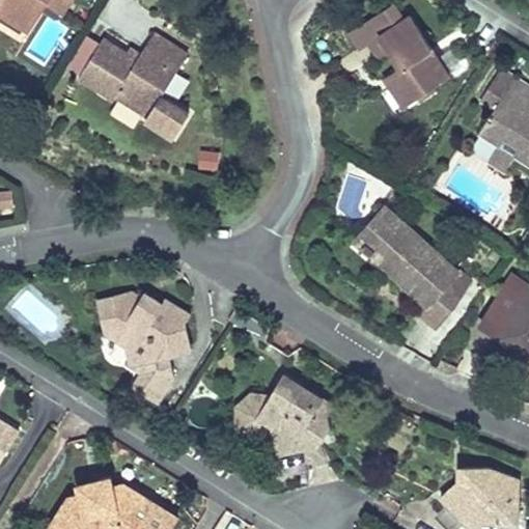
[(0,12),(26,30),(44,2),(45,0),(0,0),(0,12)]
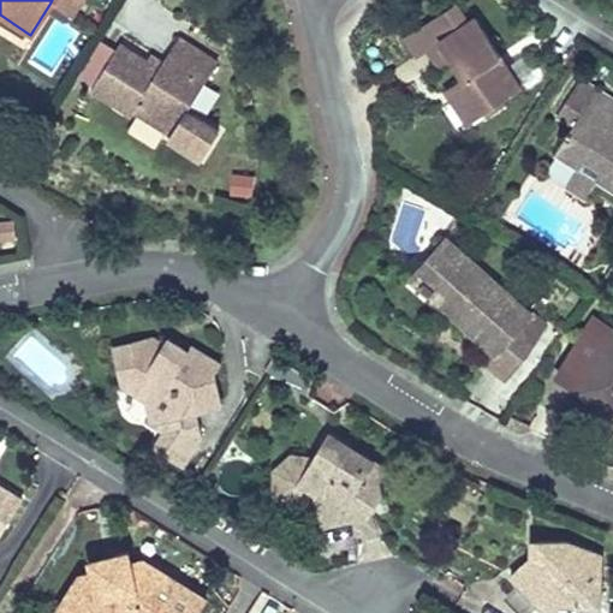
[(81,0),(52,0),(51,3),(72,16),(81,0)]
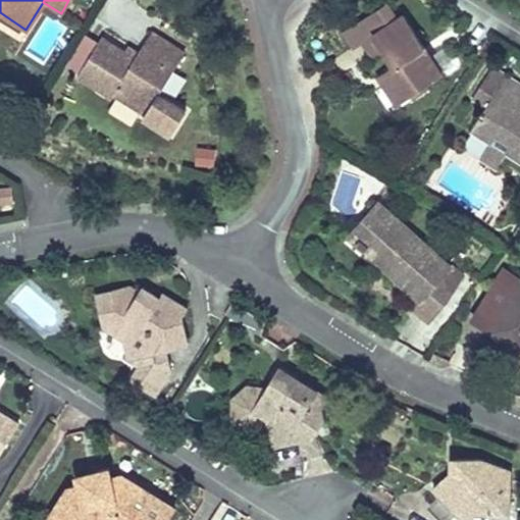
[(383,74),(401,102),(409,96),(424,87),(440,75),(402,16),(395,21),(385,7),(342,35),(352,50),(360,44),(370,58),(381,51),(393,68),(383,74)]
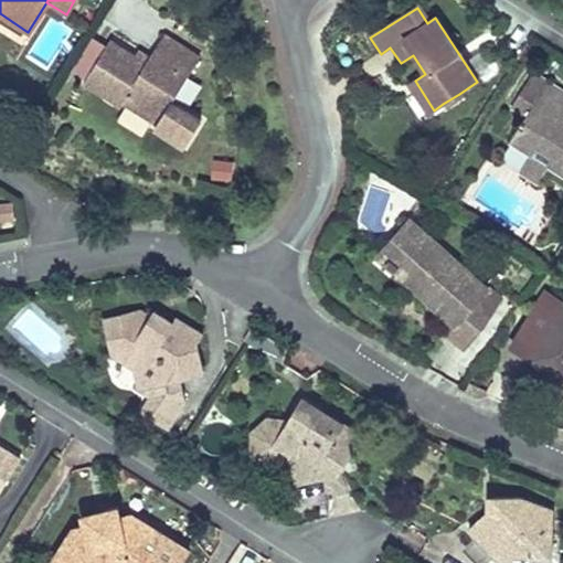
[(144,66),(134,60),(108,43),(83,84),(118,106),(120,102),(156,125),(153,128),(183,147),(200,123),(170,104),(198,61),(162,38),(148,60),(144,66)]
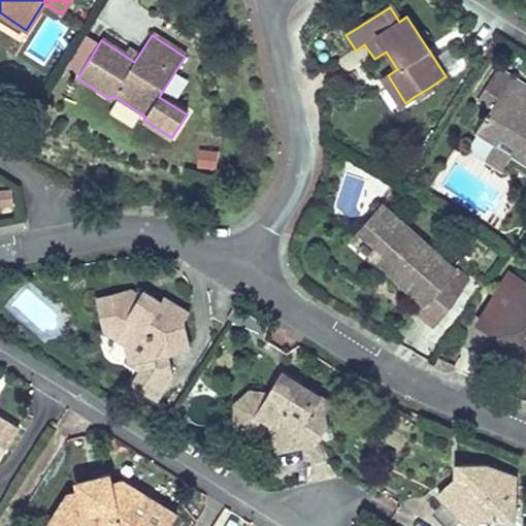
[(128,50),(125,56),(134,62),(138,56),(128,50)]
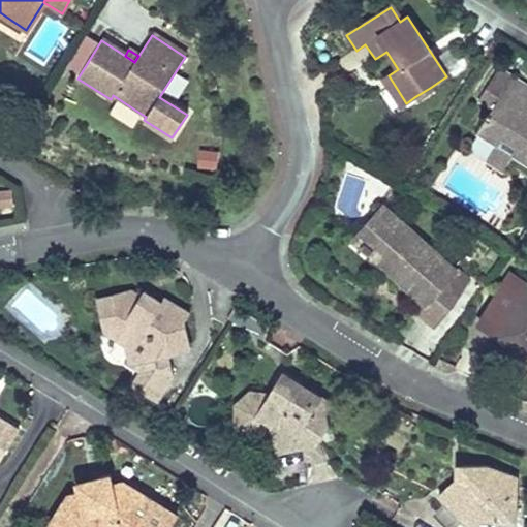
[(478,101),(492,110),(510,80),(497,71),(478,101)]
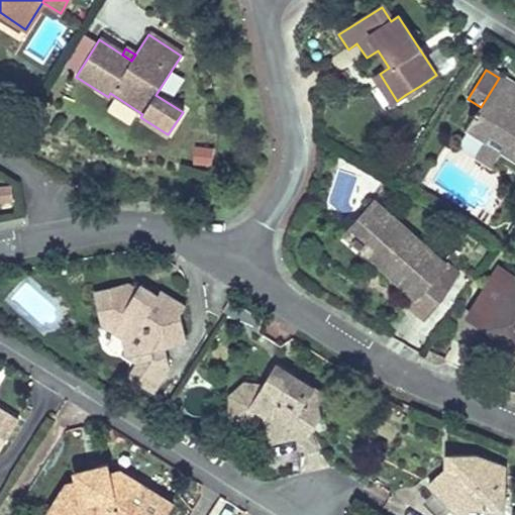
[(391,105),(397,101),(380,74),(373,79),(391,105)]
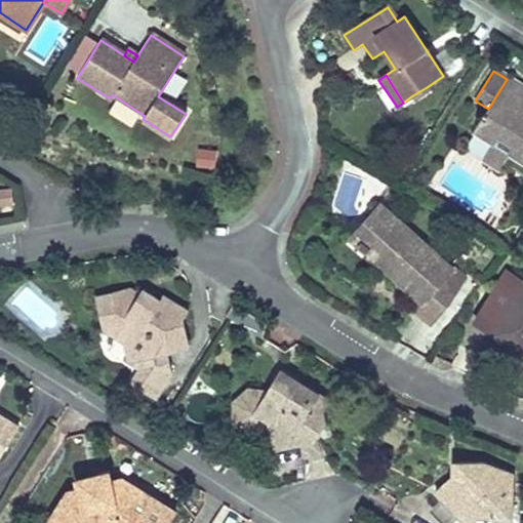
[(508,154),(509,156),(522,164),(522,112),(521,111),(522,109),(522,89),(507,79),(488,109),(473,132),(491,145),(492,146),(496,139),(511,149),(508,154)]
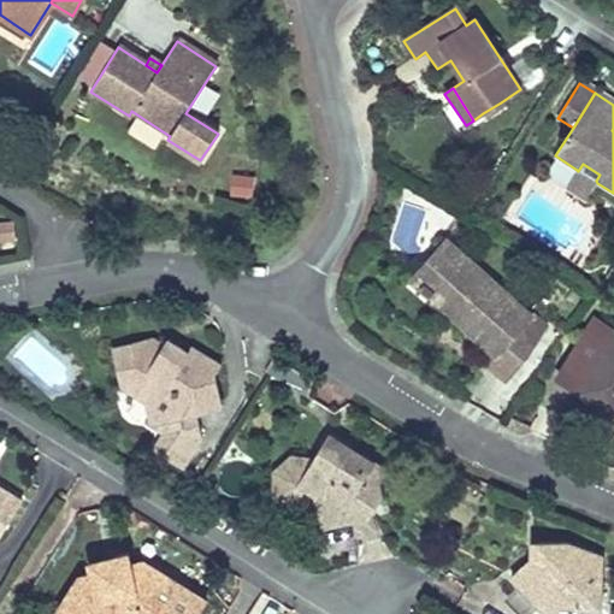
[(503,107),(501,102),(483,113),(486,119),(503,107)]
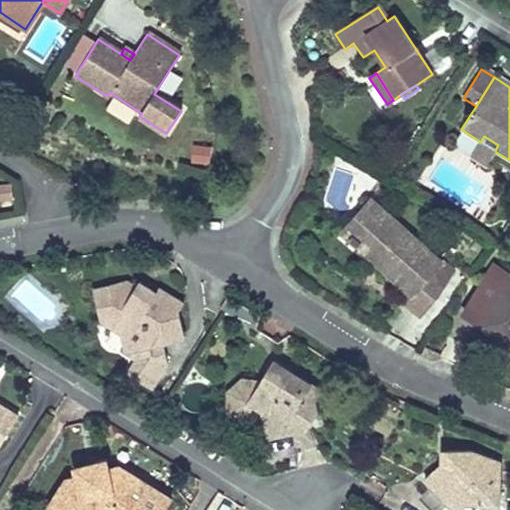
[(486,166),(496,152),(495,150),(498,145),(484,136),(480,142),(479,141),(470,156),(486,166)]
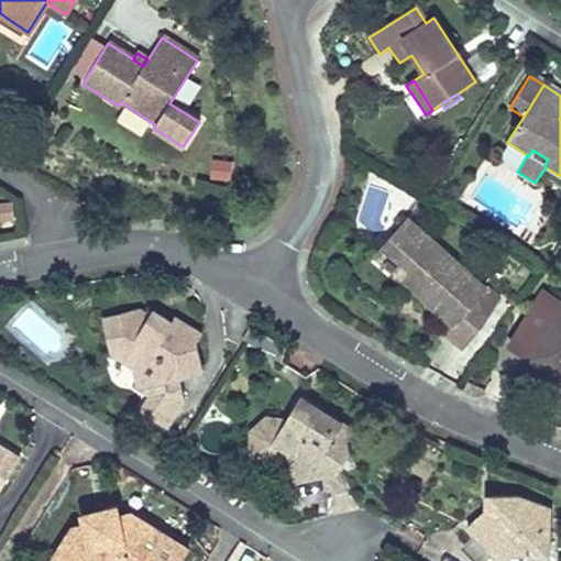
[(230,180),(232,162),(212,160),(210,178),(230,180)]
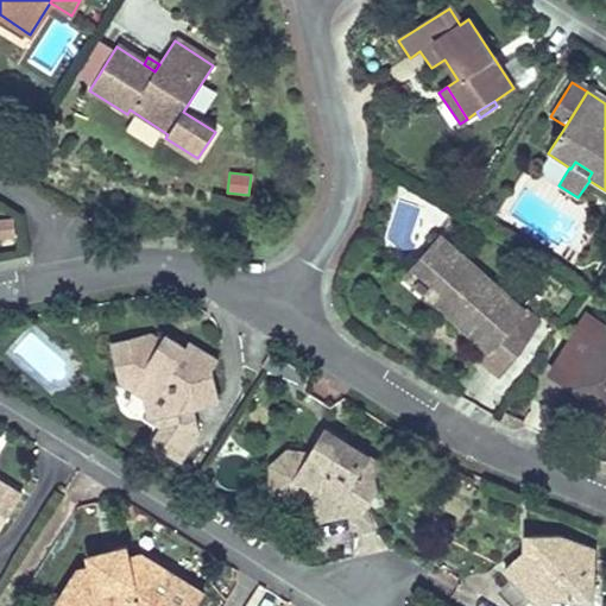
[(0,239),(12,239),(11,223),(0,223),(0,239)]
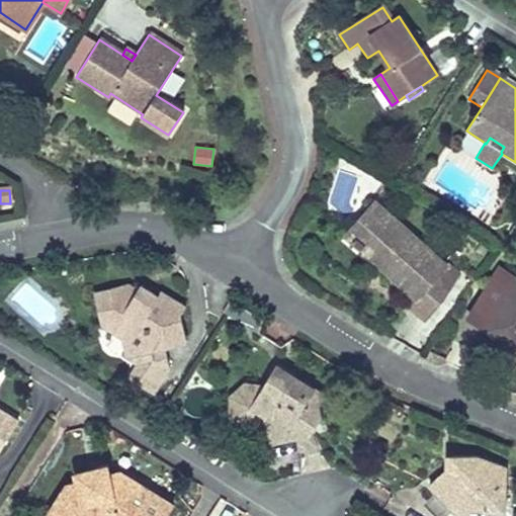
[(345,236),(355,244),(382,211),(373,203),(345,236)]
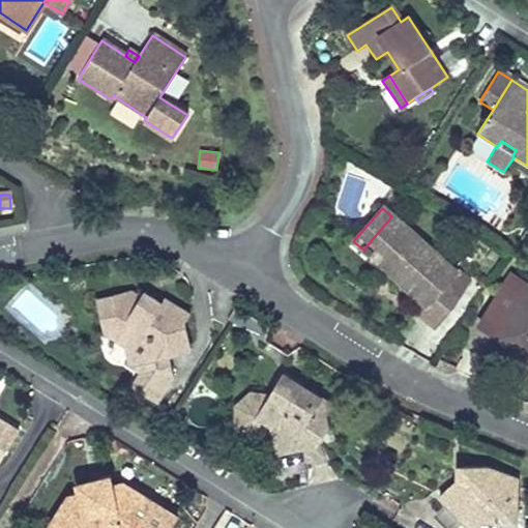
[(434,297),(450,312),(469,284),(391,216),(363,250),(390,273),(393,269),(400,274),(396,279),(426,304),(428,305),(434,297)]
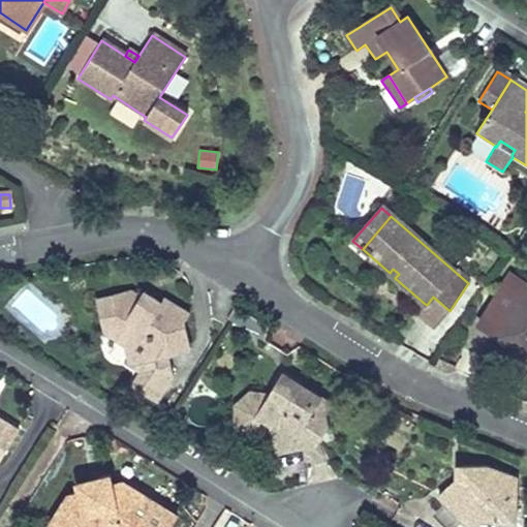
[(390,273),(395,278),(399,274),(393,269),(390,273)]
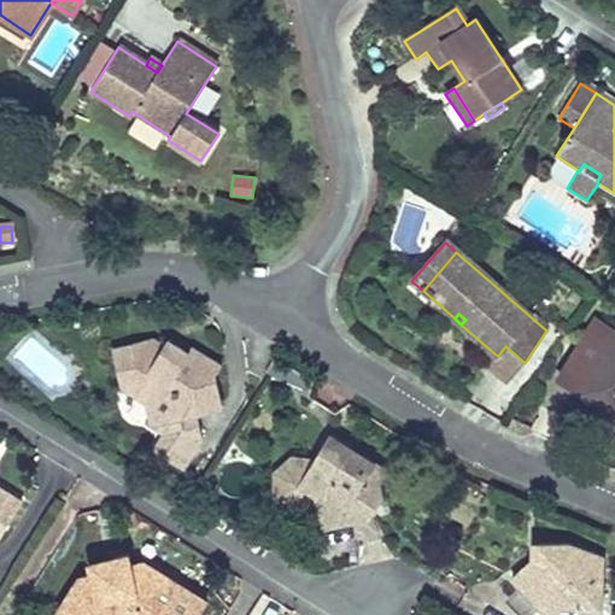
[(614,333),(595,321),(584,338),(604,351),(578,393),(614,416),(614,333)]
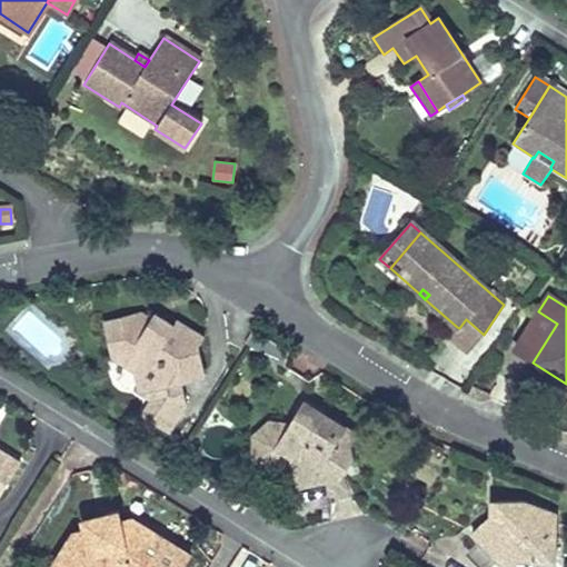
[(514,351),(533,362),(557,324),(538,311),(514,351)]
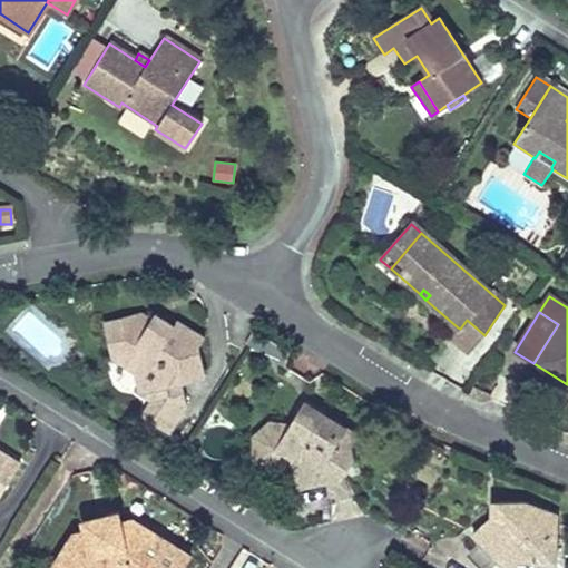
[(124,339),(111,356),(134,371),(140,394),(152,401),(143,415),(168,432),(184,408),(178,383),(203,378),(196,351),(203,340),(176,322),(173,327),(154,315),(150,321),(140,314),(119,319),(124,339)]
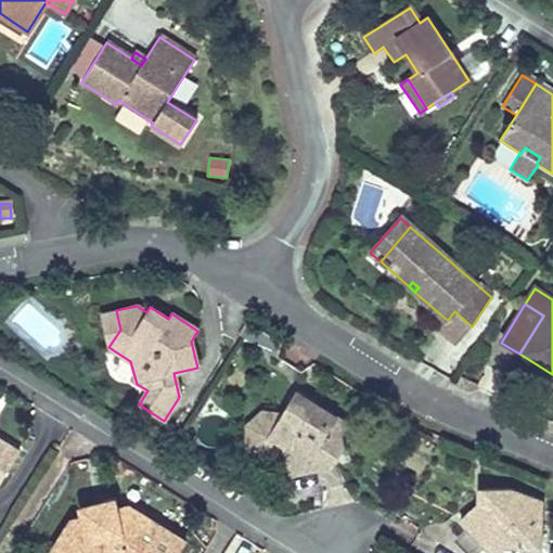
[(101,313),(108,347),(120,330),(116,310),(101,313)]
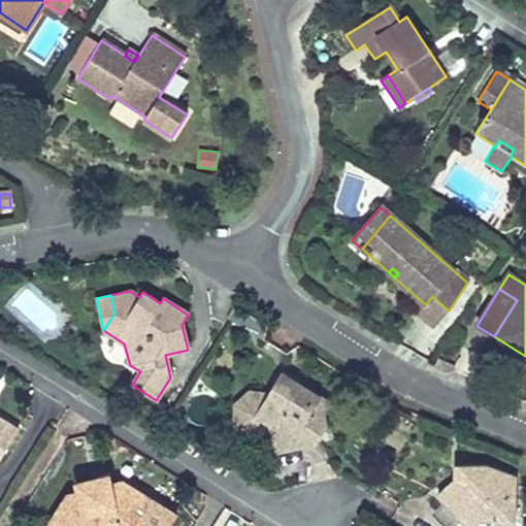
[(434,328),(449,310),(432,296),(426,304),(424,303),(415,313),(434,328)]
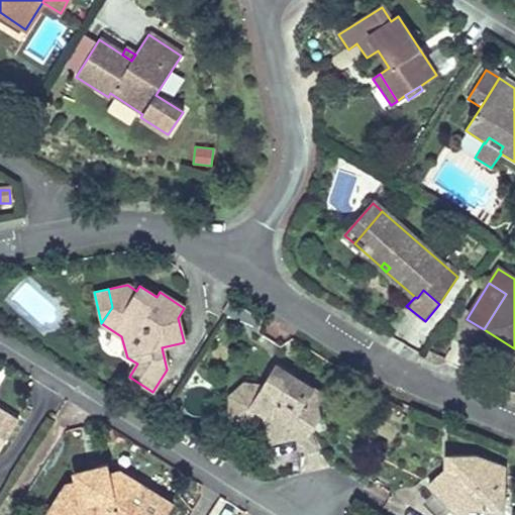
[(250,405),(256,410),(266,415),(272,440),(311,432),(320,416),(318,405),(323,396),(302,382),(298,389),(290,384),(294,377),(275,365),(262,387),(250,405)]
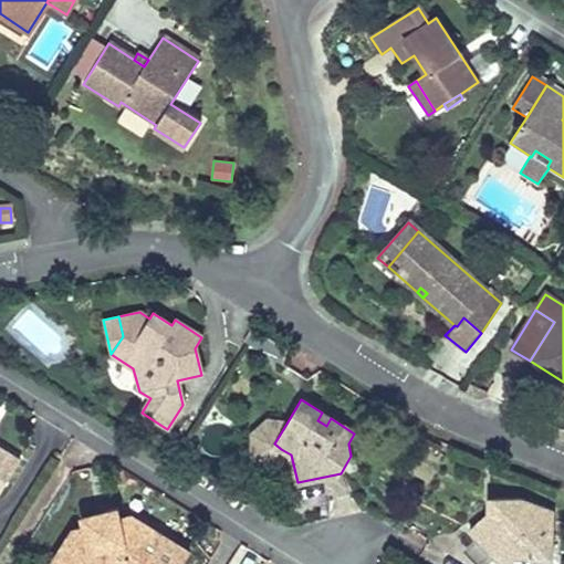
[(331,418),(322,413),(317,420),(326,426),(331,418)]
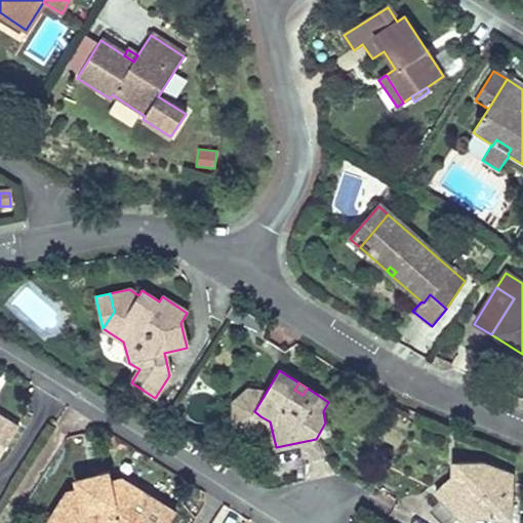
[(248,436),(260,416),(254,411),(266,393),(247,390),(234,402),(235,423),(240,434),(248,436)]
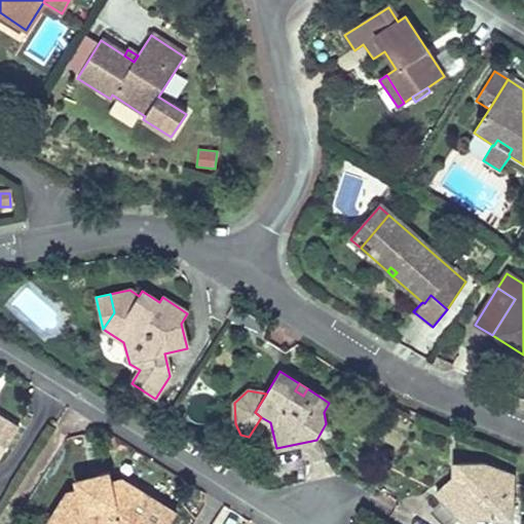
[(0,456),(17,428),(0,416),(0,456)]
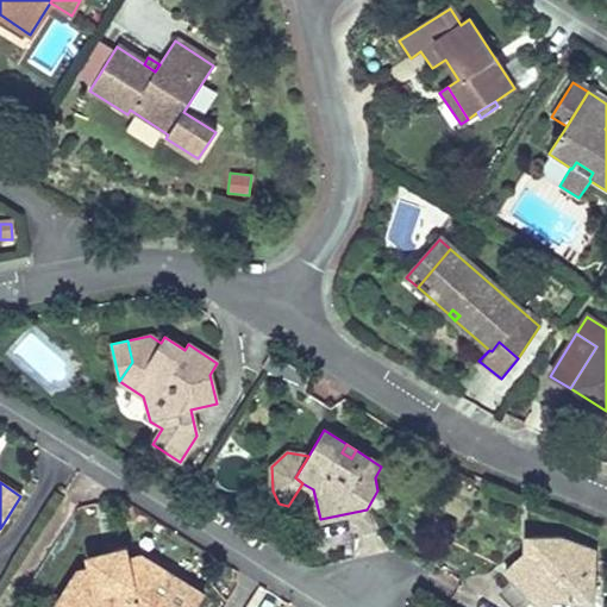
[(531,544),(523,551),(501,571),(511,581),(531,602),(534,606),(548,606),(554,601),(595,602),(595,549),(559,534),(531,533),(531,544)]
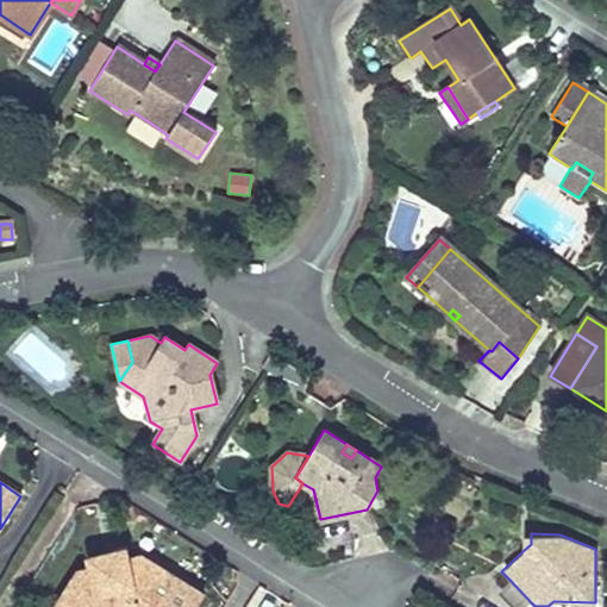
[(106,559),(105,554),(88,557),(92,570),(79,573),(57,606),(198,606),(204,598),(141,558),(129,561),(126,549),(112,552),(113,558),(106,559)]
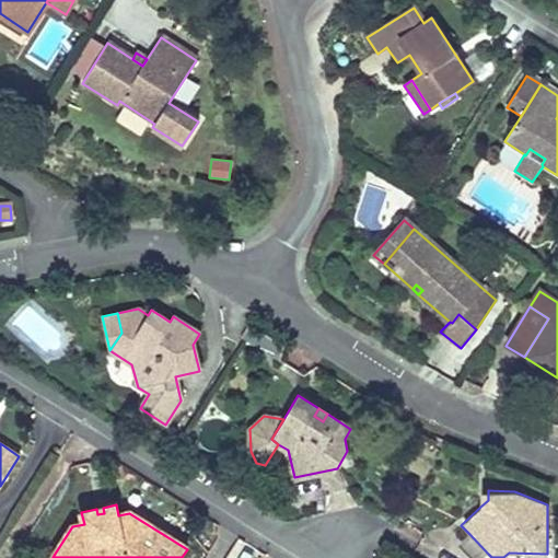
[(484,557),(488,554),(469,534),(456,546),(467,557),(484,557)]
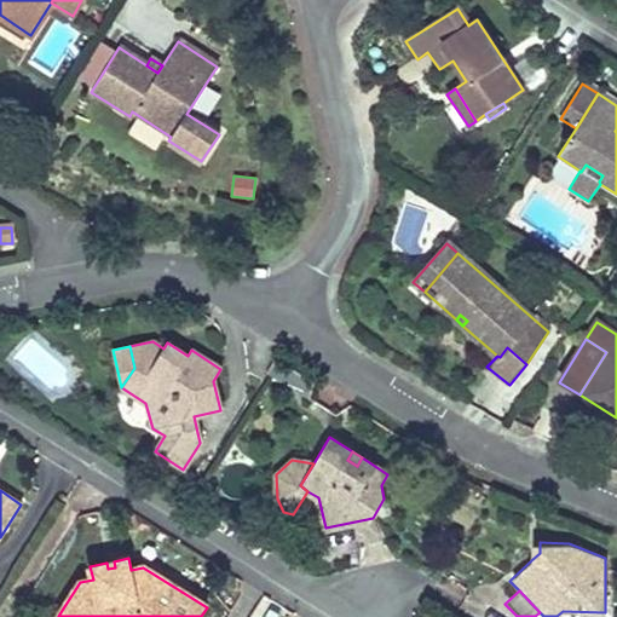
All buildings are outlined.
